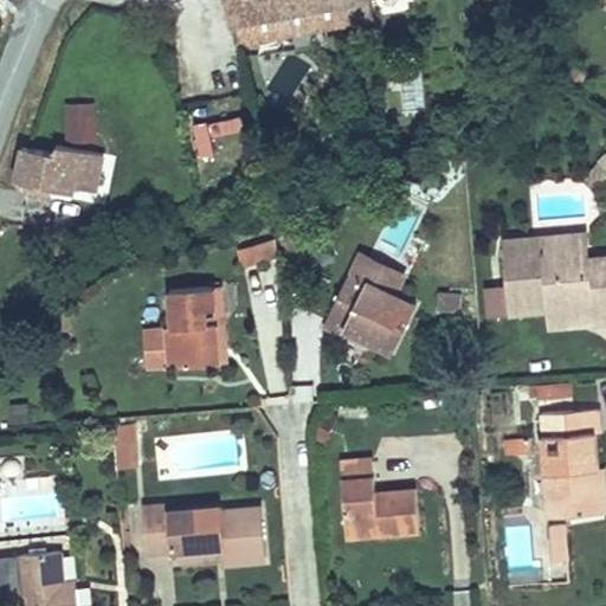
[(223,0),(229,28),(368,1),(367,0),(223,0)]
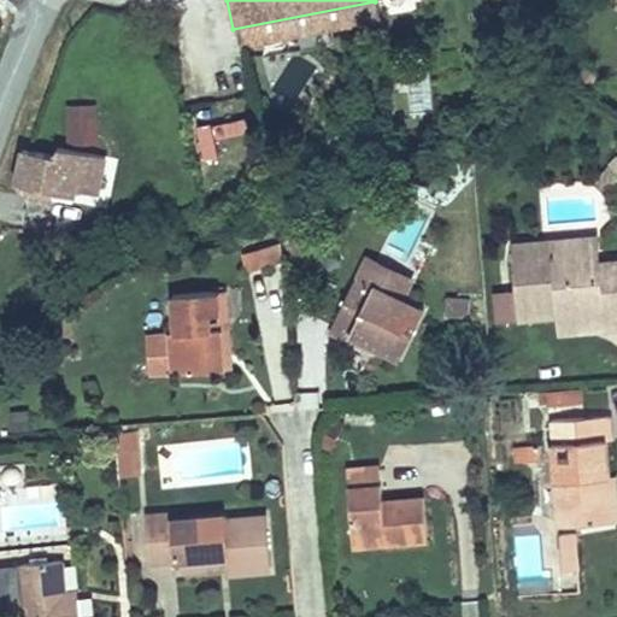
[(616,0),(609,0),(606,7),(616,11),(616,0)]
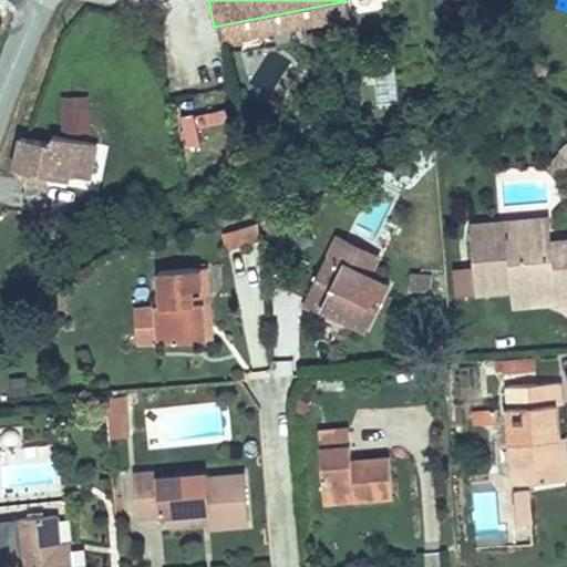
[(89,132),(91,96),(60,94),(58,130),(89,132)]
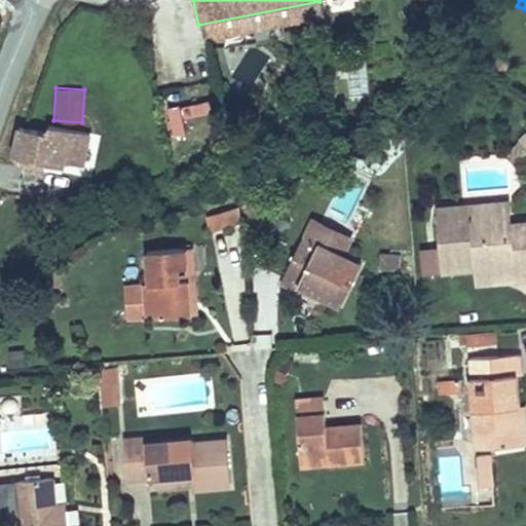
[(166,108),(173,137),(186,134),(183,118),(214,111),(212,98),(166,108)]
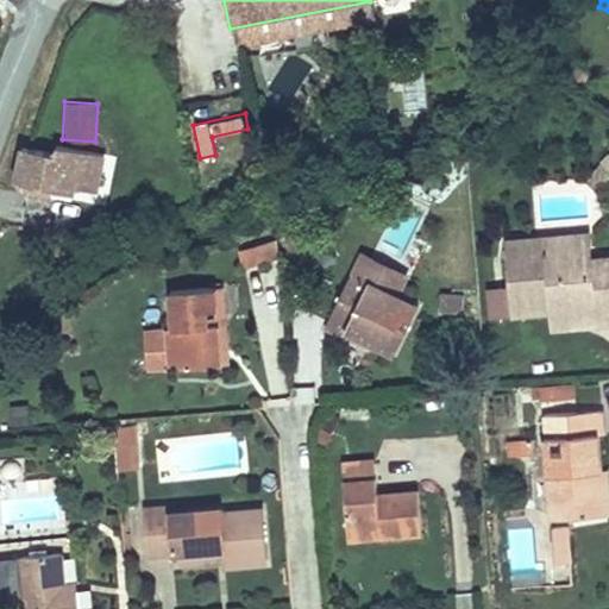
[(215,136),(217,150),(248,148),(246,133),(215,136)]
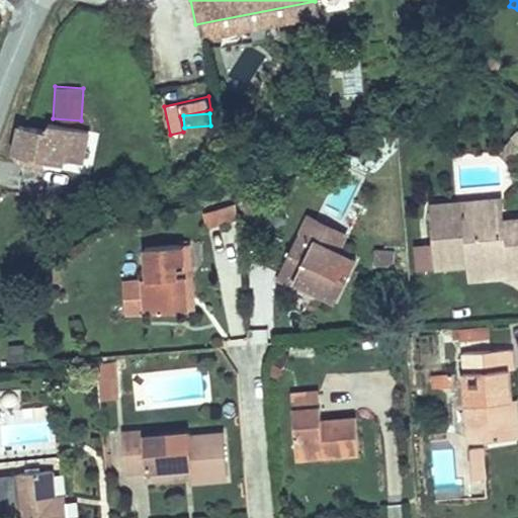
[(517,132),(507,143),(517,153),(517,132)]
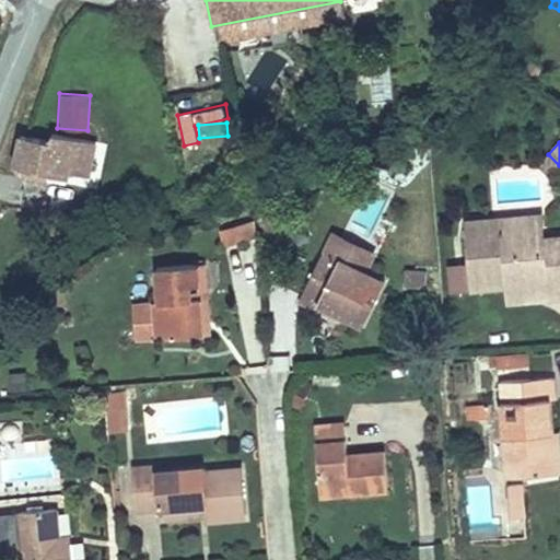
[(63,151),(23,155),(27,186),(67,179),(63,151)]
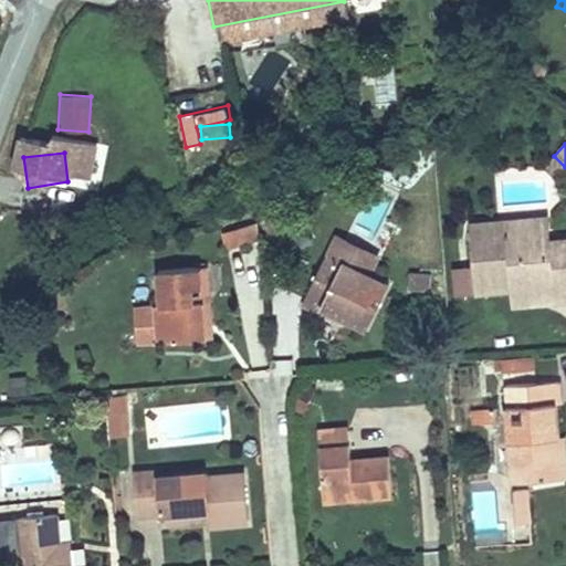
[(556,219),(509,223),(510,237),(543,234),(544,250),(558,249),(556,219)]
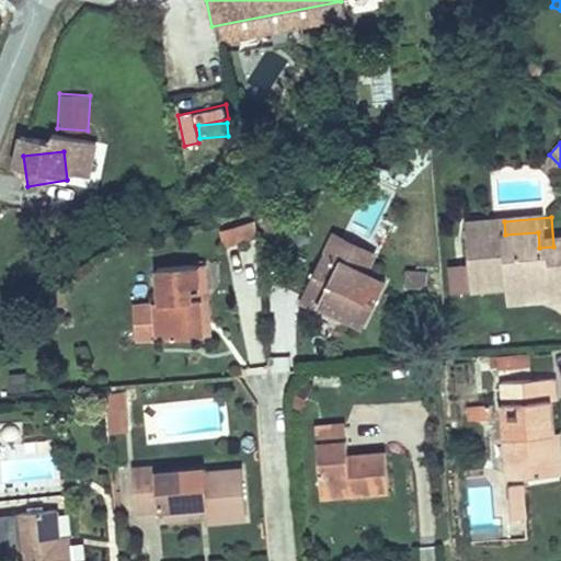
[(279,218),(260,226),(265,239),(285,231),(279,218)]
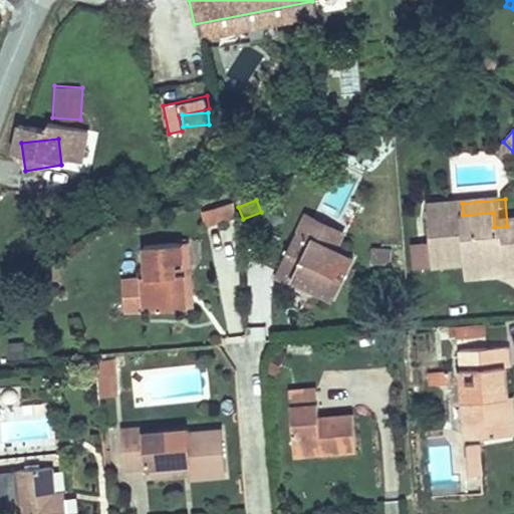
[(463,215),(462,203),(425,206),(430,266),(465,263),(465,271),(509,268),(510,275),(513,274),(513,225),(507,226),(494,227),(493,213),(463,215)]
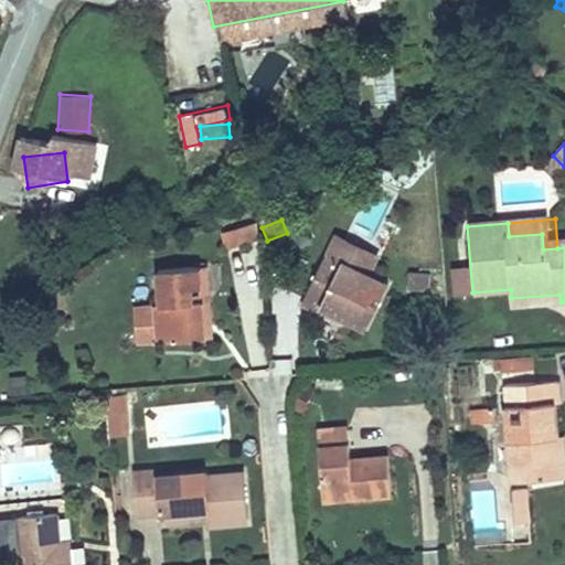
[(333,233),(324,252),(372,275),(381,255),(333,233)]
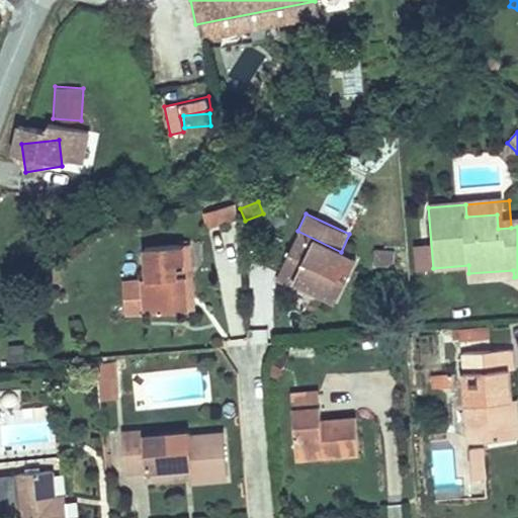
[(341,252),(297,231),(273,279),(293,289),(296,282),(338,303),(359,260),(341,252)]
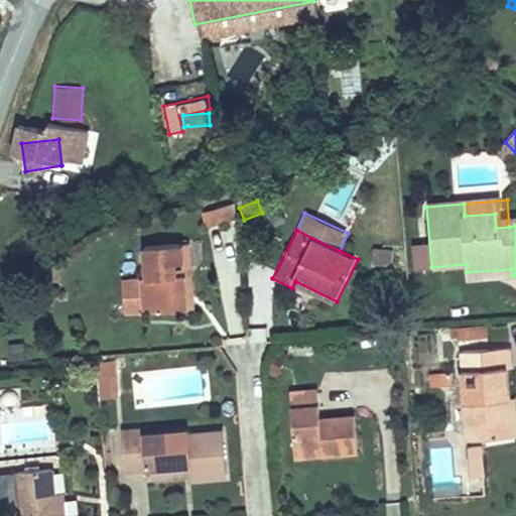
[(187,261),(144,266),(146,295),(136,295),(137,301),(139,330),(140,333),(190,328),(186,295),(177,295),(175,278),(190,276),(187,261)]
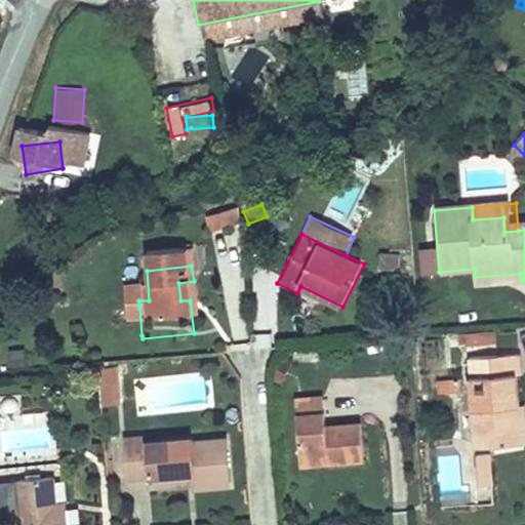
[(402,267),(381,266),(380,281),(396,282),(402,277),(402,267)]
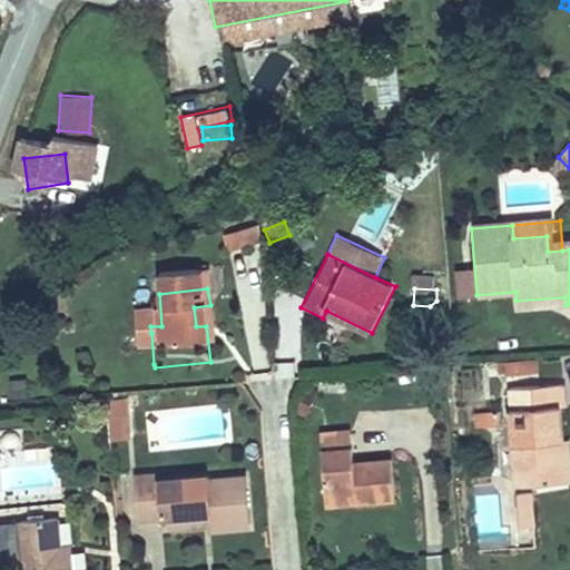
[(566,305),(564,297),(516,301),(518,315),(566,312),(566,305)]
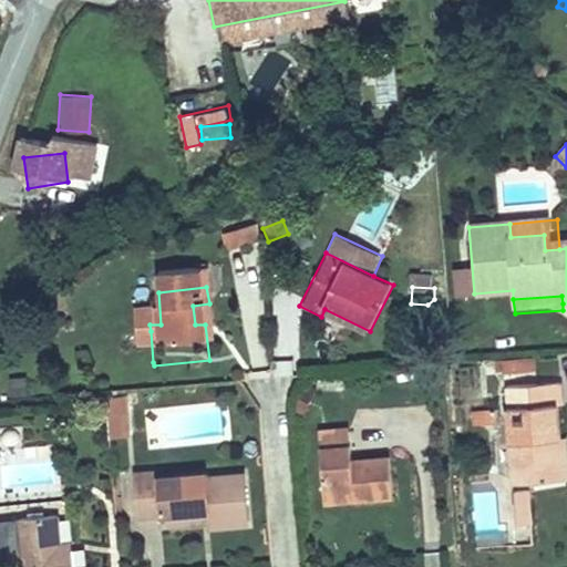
[(151,331),(130,333),(133,364),(153,362),(151,331)]
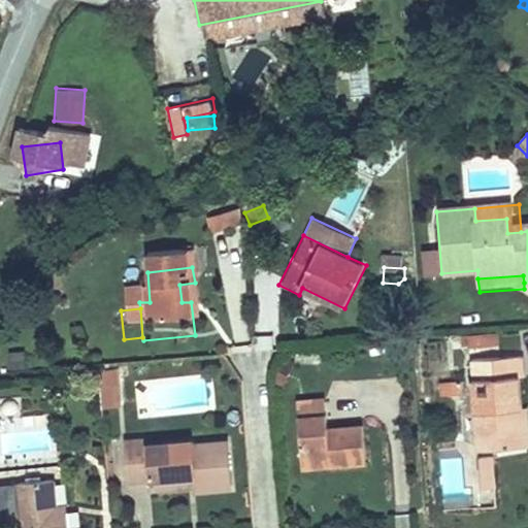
[(499,332),(489,333),(490,349),(500,348),(499,332)]
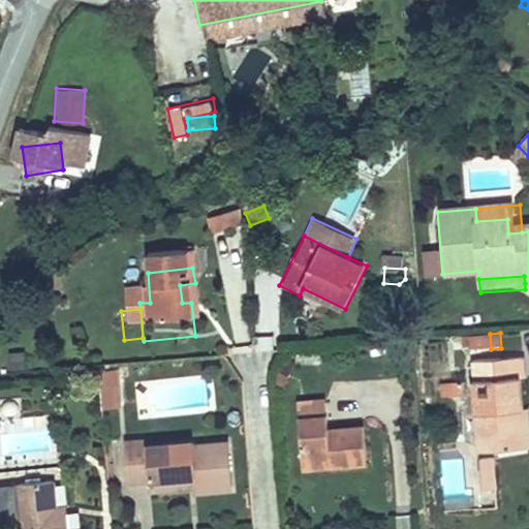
[(490,334),(460,337),(461,347),(472,346),(473,351),(491,349),(490,334)]
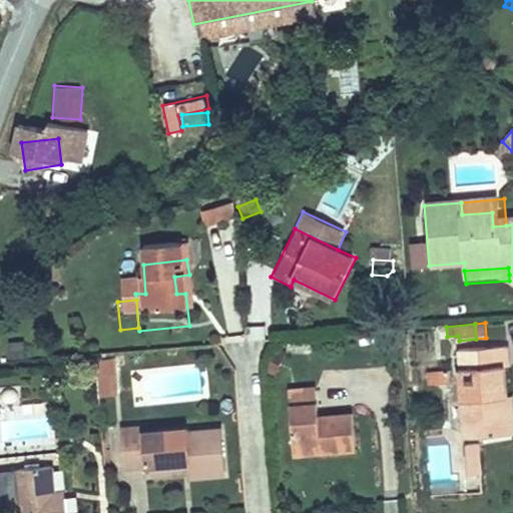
[(508,341),(452,348),(462,439),(504,434),(499,395),(495,361),(510,359),(508,341)]
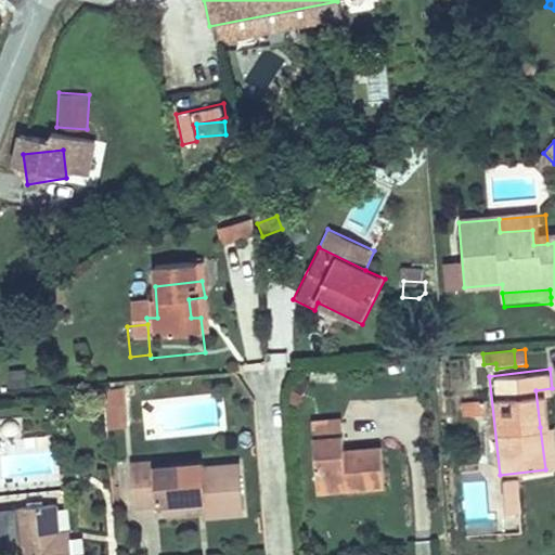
[(115,410),(104,411),(105,427),(116,426),(115,415),(115,410)]
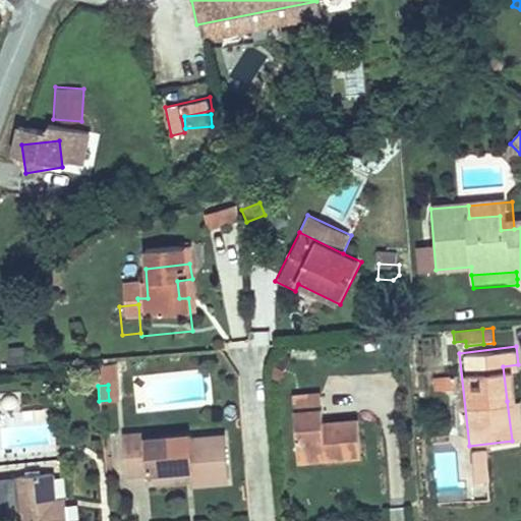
[(115,389),(108,390),(109,400),(99,401),(102,420),(118,419),(115,389)]
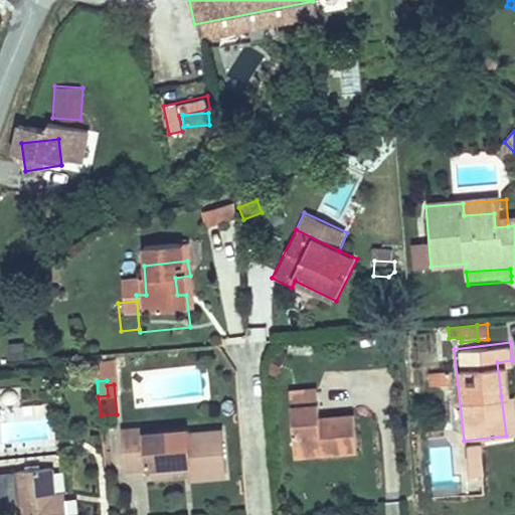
[(289,396),(291,412),(321,409),(320,393),(289,396)]
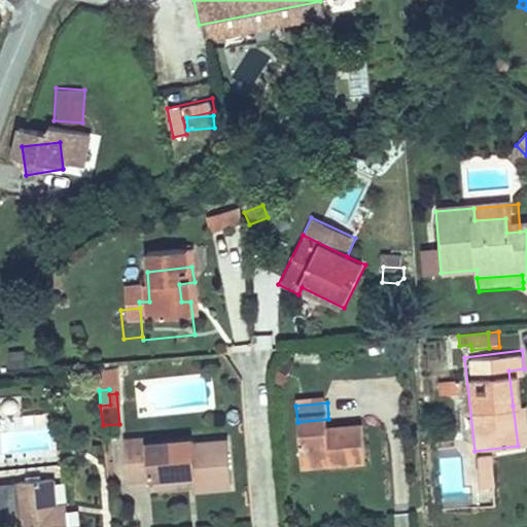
[(513,406),(518,446),(526,444),(526,421),(525,403),(513,406)]
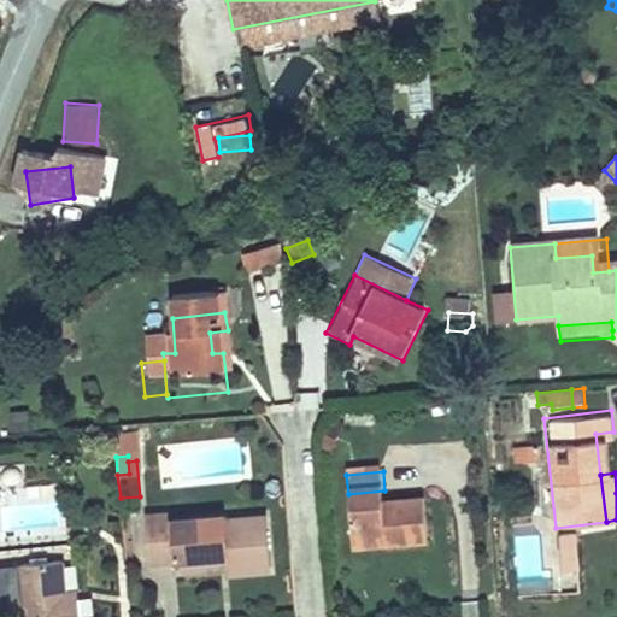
[(385,491),(348,494),(353,546),(382,544),(382,548),(428,544),(424,500),(386,504),(385,491)]
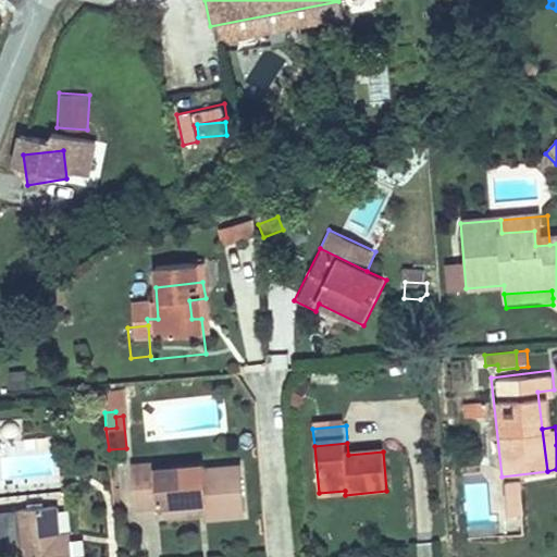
[(134,467),(138,509),(161,507),(211,503),(212,516),(212,515),(248,511),(245,471),(207,474),(206,467),(164,471),(164,463),(134,467)]
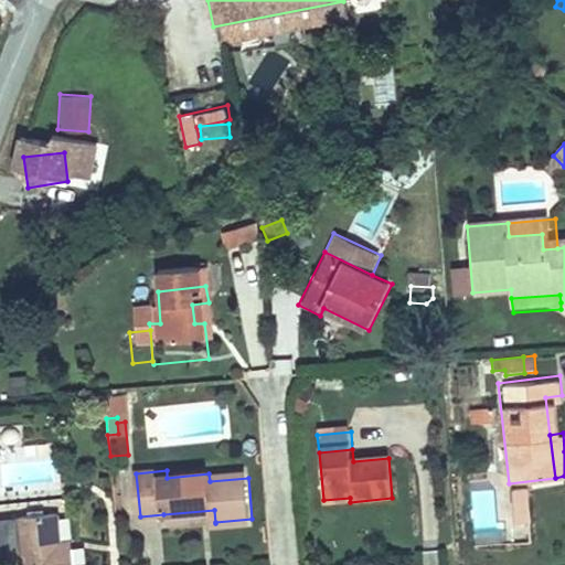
[(511,496),(515,528),(525,526),(521,494),(511,496)]
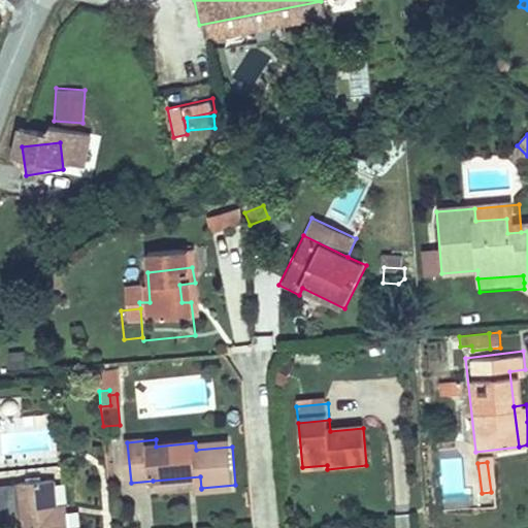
[(200,476),(153,481),(154,493),(201,489),(200,476)]
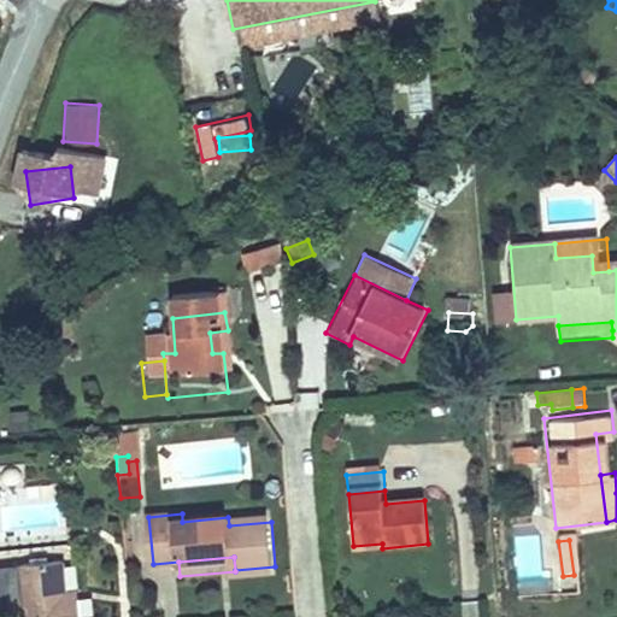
[(68,616),(65,588),(0,593),(0,616),(68,616)]
